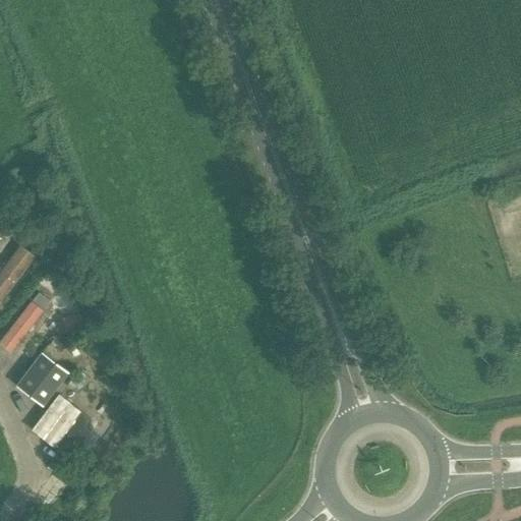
[(0,251),(9,239),(0,233),(0,251)]
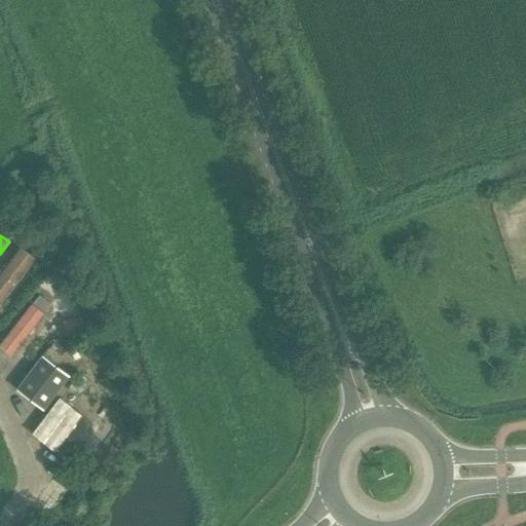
[(20,248),(0,273),(0,304),(35,259),(20,248)]
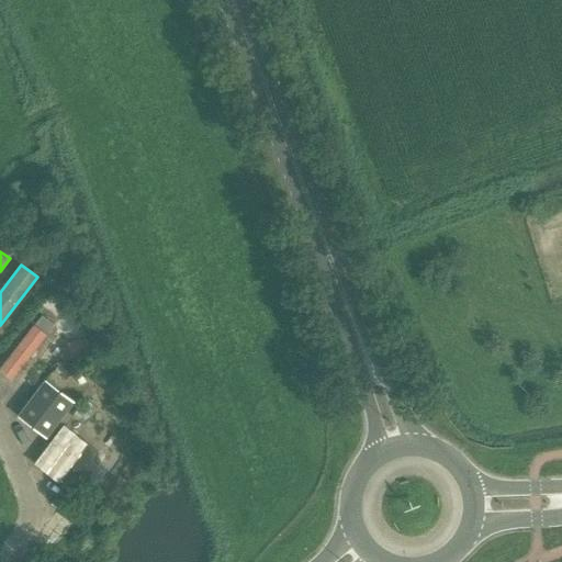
[(46,335),(54,325),(41,315),(34,325),(46,335)]
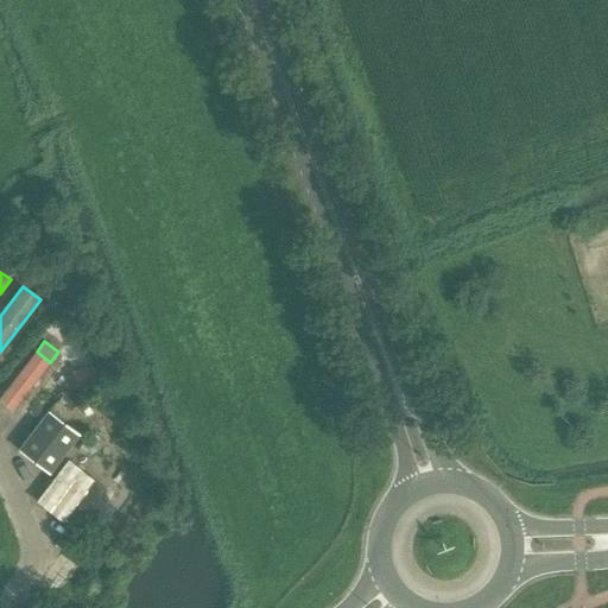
[(0,401),(12,412),(50,362),(37,352),(0,398),(0,401)]
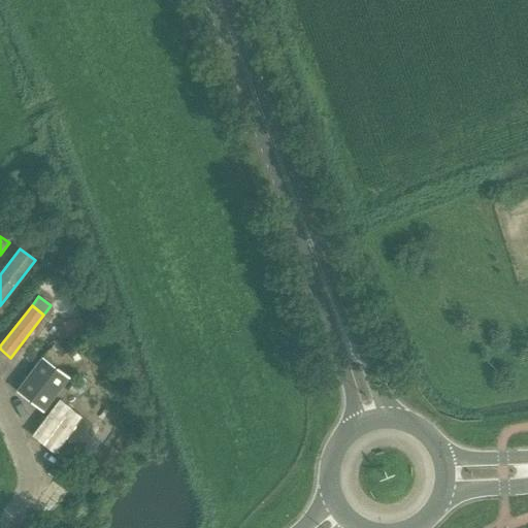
[(41,358),(17,391),(43,411),(68,378),(41,358)]
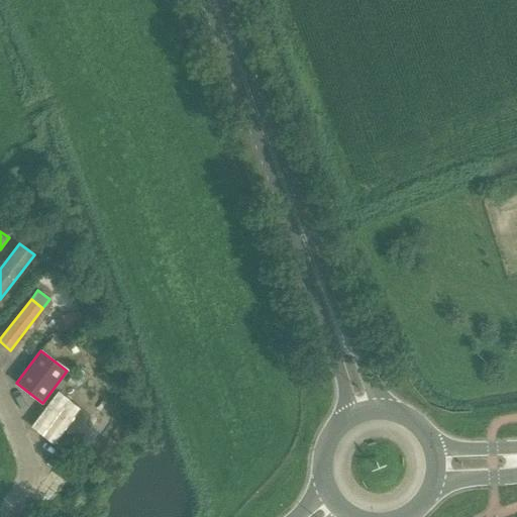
[(58,391),(32,425),(55,442),(64,429),(87,447),(97,433),(74,416),(81,408),(58,391)]
